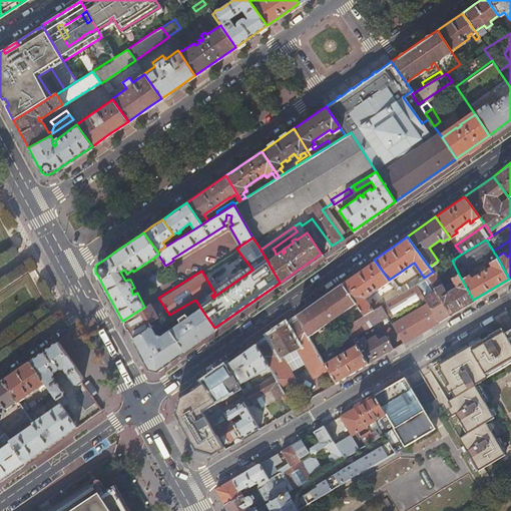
[(494,252),(497,257),(503,252),(500,246),(493,250),(494,252)]
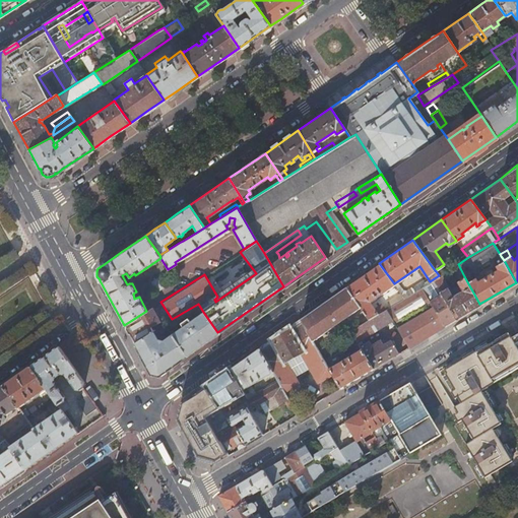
[(370,301),(394,283),(379,263),(366,272),(346,285),(361,306),(366,313),(369,318),(370,317),(386,308),(381,303),(374,307),(370,301)]
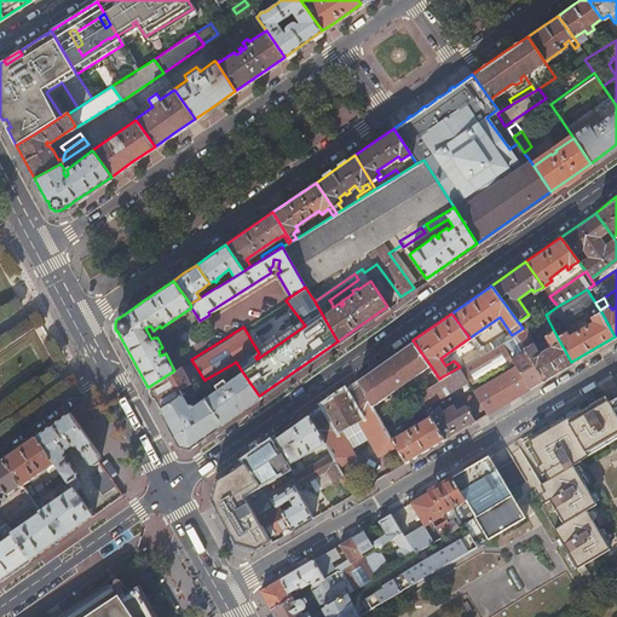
[(547,333),(553,329),(546,315),(538,318),(541,322),(547,333)]
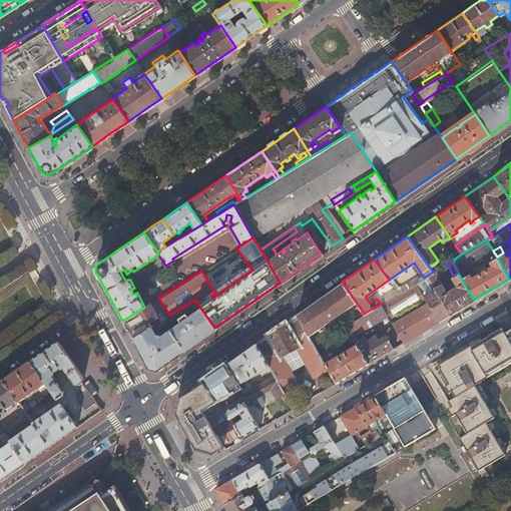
[(430,268),(433,272),(435,271),(438,269),(440,268),(437,264),(430,268)]
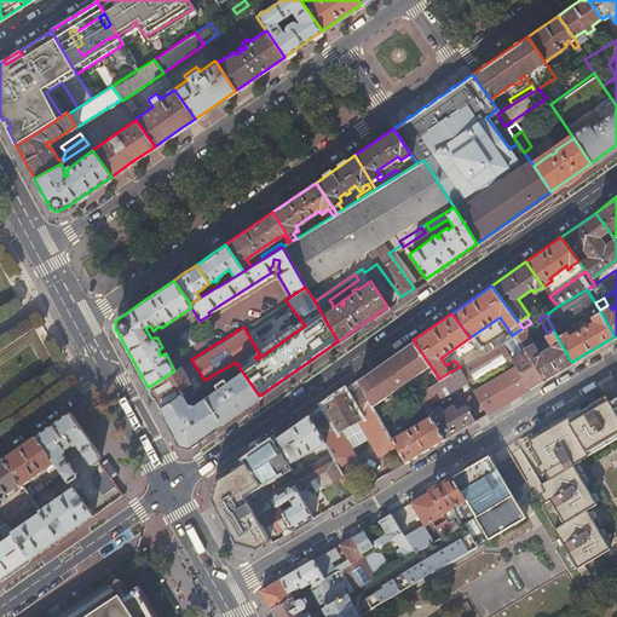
[(531,328),(541,322),(538,318),(531,323),(529,324),(531,328)]
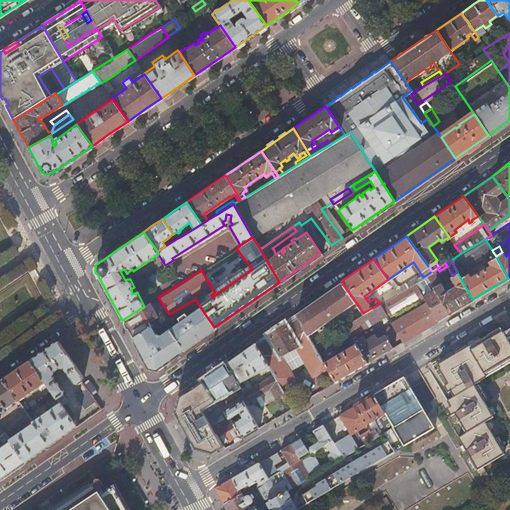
[(448,313),(472,299),(457,272),(452,275),(450,276),(455,285),(452,287),(451,285),(447,288),(448,289),(445,292),(440,282),(441,282),(434,270),(432,271),(426,275),(448,313)]
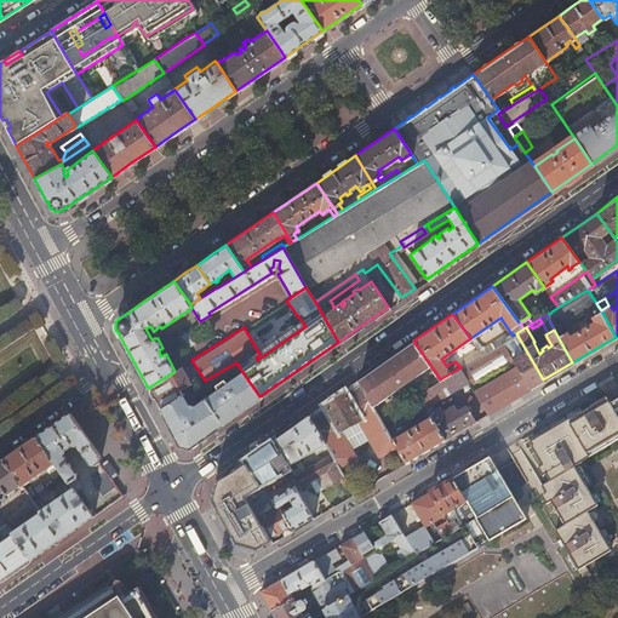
[(186,331),(175,337),(182,348),(193,341),(186,331)]
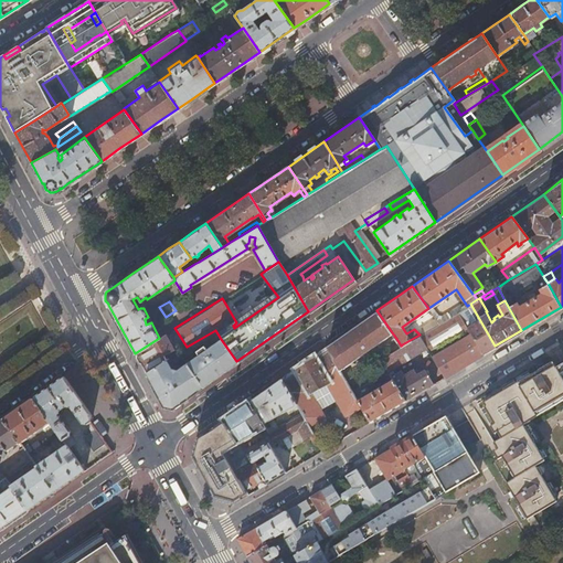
[(449,316),(457,311),(450,301),(443,307),(449,316)]
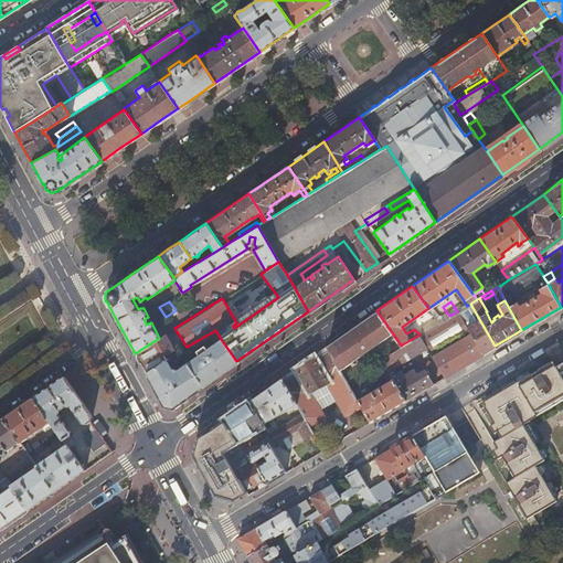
[(482,353),(495,346),(470,304),(467,306),(458,310),(482,353)]
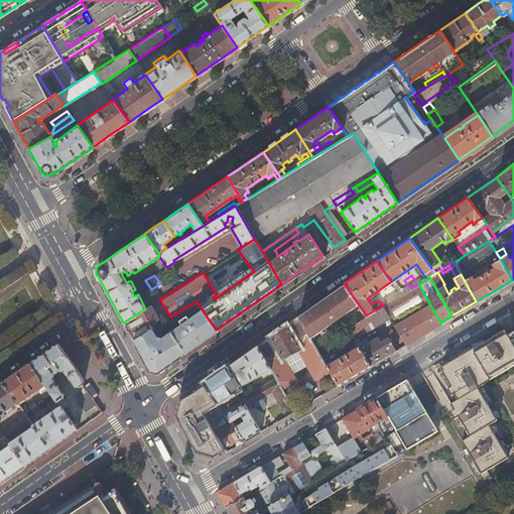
[(358,303),(344,283),(297,315),(299,318),(310,340),(314,337),(313,335),(358,303)]
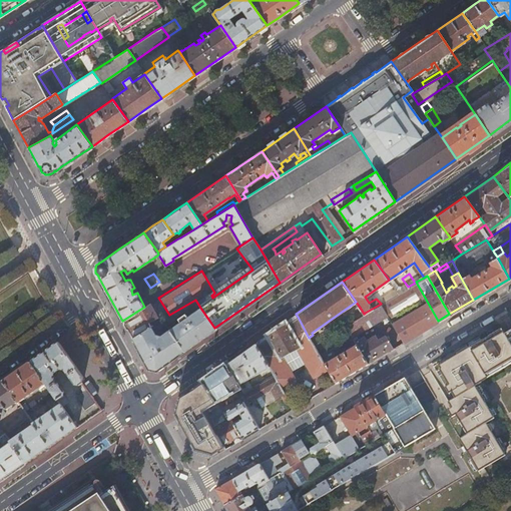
[(402,342),(438,321),(416,282),(415,283),(408,287),(398,293),(381,304),(387,314),(402,342)]
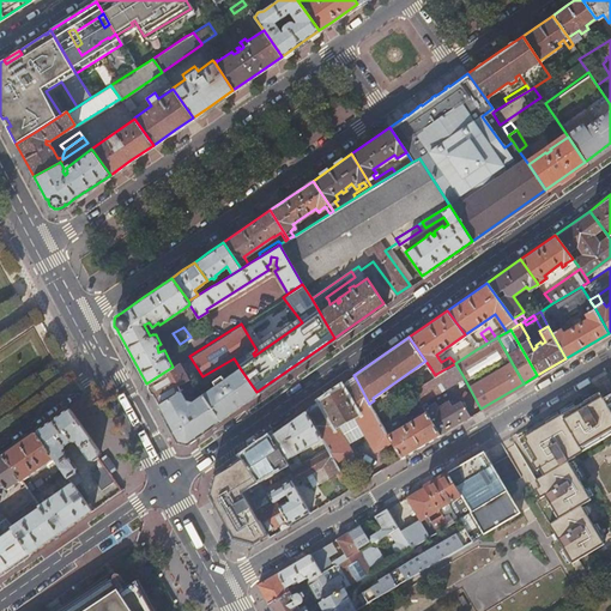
[(146,383),(158,405),(180,391),(181,391),(179,385),(188,379),(179,363),(173,367),(146,383)]
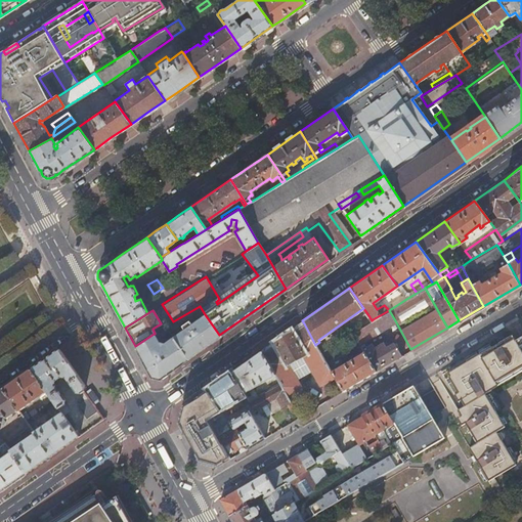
[(379,330),(395,320),(389,310),(373,319),(379,330)]
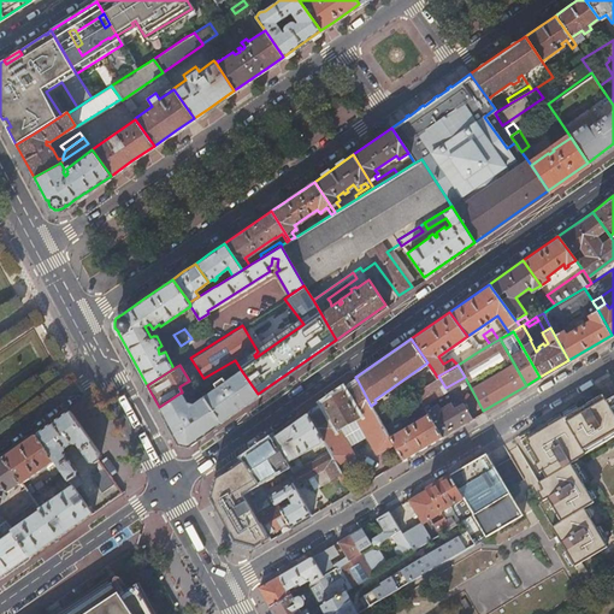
[(202,396),(219,420),(258,394),(241,370),(225,381),(222,376),(213,382),(217,387),(202,396)]
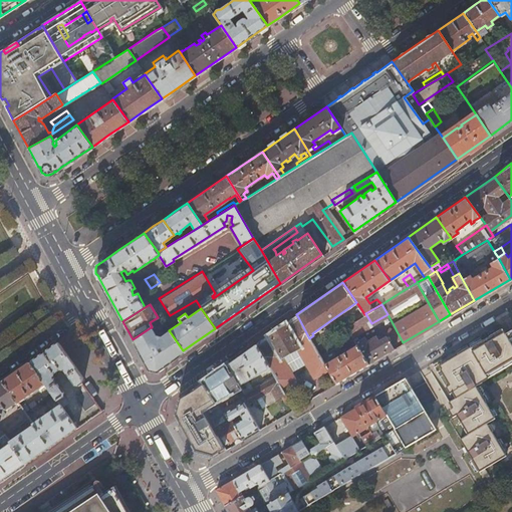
[(362,315),(364,314),(361,309),(332,327),(335,331),(345,325),(362,315)]
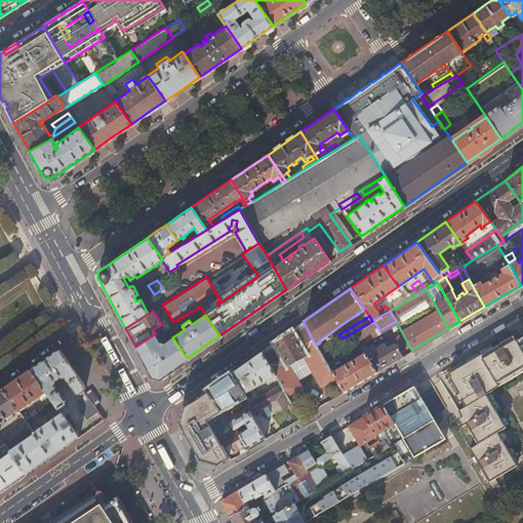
[(359,342),(359,343),(376,332),(370,322),(353,332),(358,339),(359,342)]
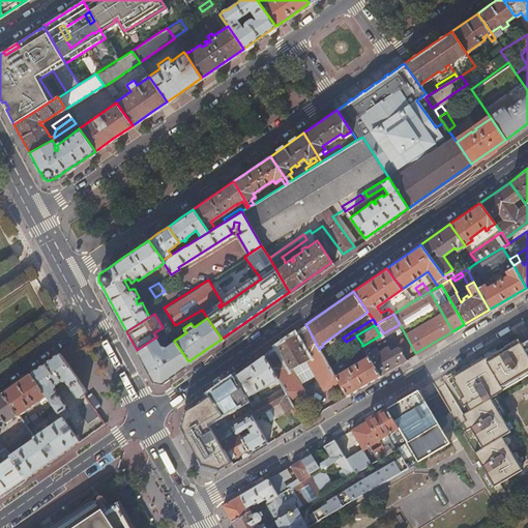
[(324,388),(338,380),(334,374),(332,371),(329,365),(327,363),(323,355),(319,349),(308,327),(294,336),(292,333),(276,345),(277,348),(265,357),(277,378),(283,387),(289,399),(303,390),(302,390),(319,381),(324,388)]
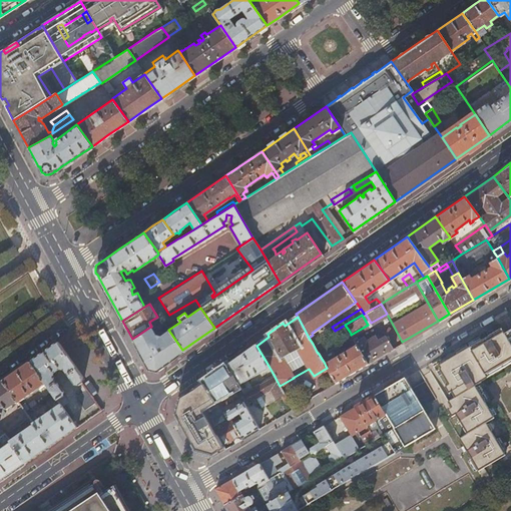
[(164,325),(161,321),(155,325),(157,329),(164,325)]
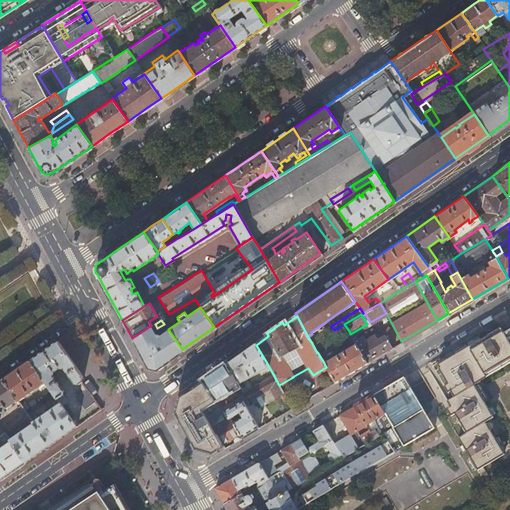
[(349,331),(344,324),(334,330),(331,332),(312,343),(316,351),(349,331)]
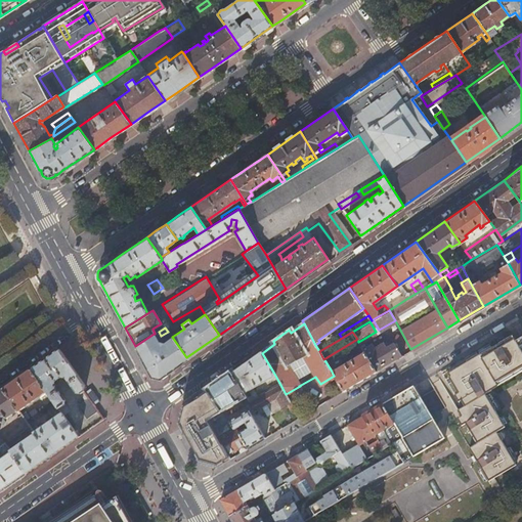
[(135,346),(145,364),(151,377),(159,378),(186,357),(172,337),(164,343),(158,341),(154,334),(135,346)]
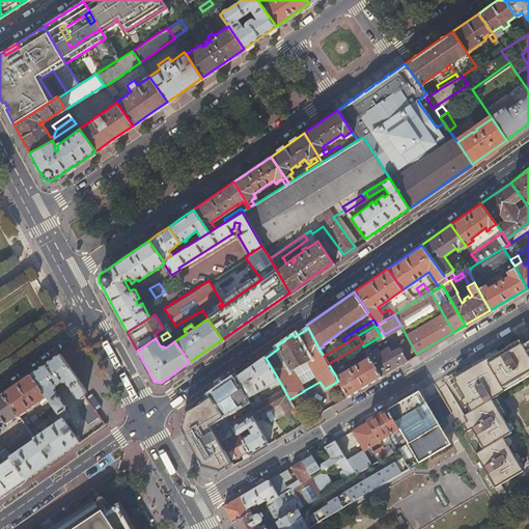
[(338,338),(324,346),(319,350),(324,356),(343,344),(338,338)]
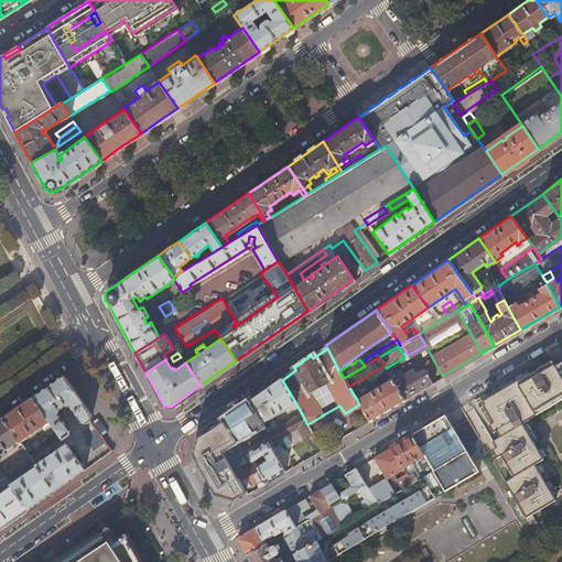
[(561,391),(561,381),(549,359),(486,396),(488,399),(481,404),(490,421),(487,423),(495,438),(490,440),(512,475),(504,481),(523,516),(543,505),(553,498),(532,463),(542,458),(520,422),(527,418),(525,414),(561,391)]
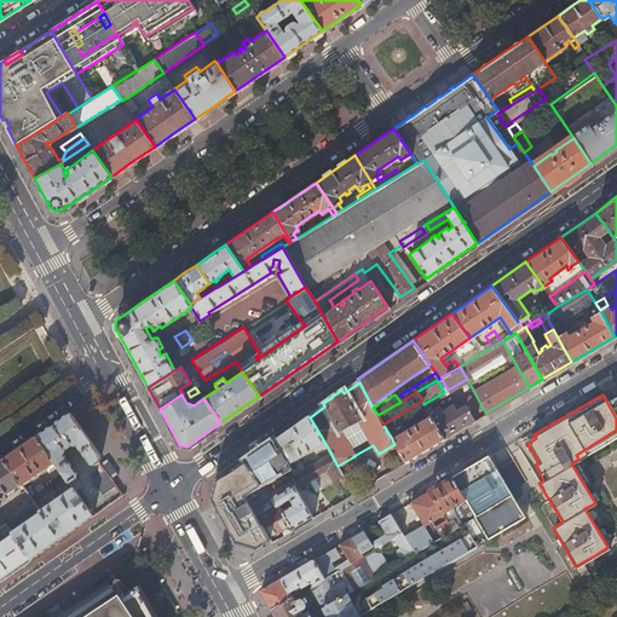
[(416,408),(424,403),(422,401),(382,425),(385,427),(387,425),(416,408)]
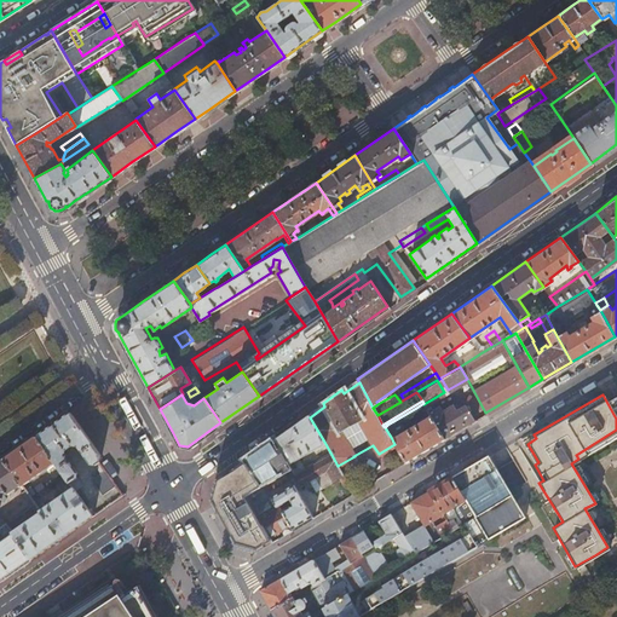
[(404,461),(443,437),(426,407),(424,404),(424,403),(416,408),(422,417),(391,437),(395,444),(404,461)]
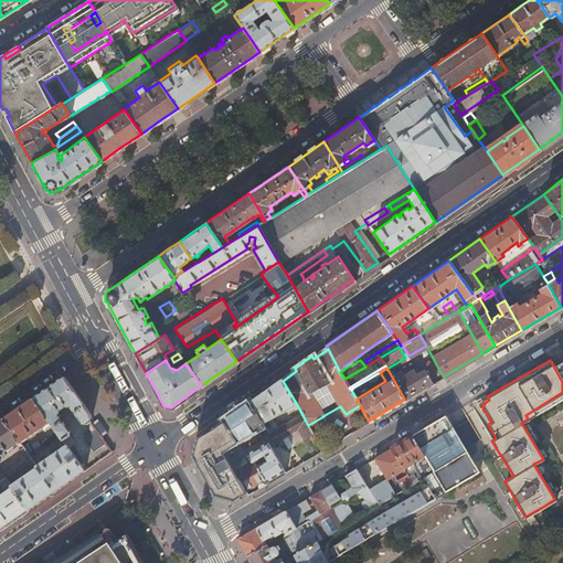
[(404,399),(433,383),(424,369),(416,373),(413,368),(403,373),(400,369),(393,372),(391,370),(389,371),(404,399)]
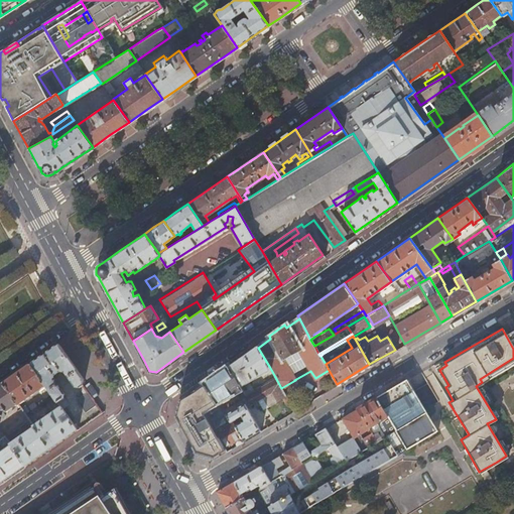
[(82,379),(57,343),(29,363),(44,384),(48,390),(51,394),(58,405),(60,408),(68,403),(63,397),(63,393),(53,379),(54,374),(59,371),(65,371),(75,386),(79,387),(83,392),(75,398),(85,411),(96,404),(81,383),(82,379)]
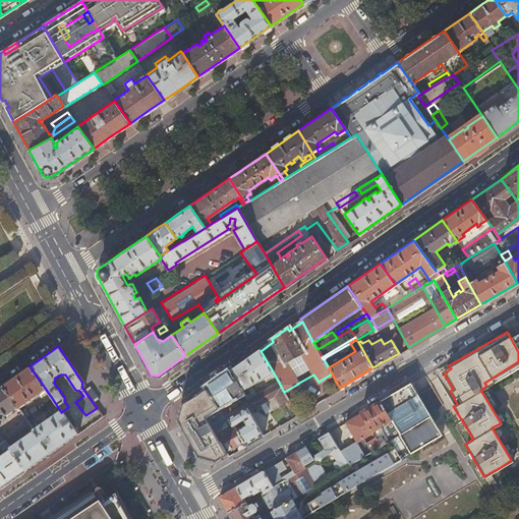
[(278,404),(288,399),(284,392),(278,381),(255,393),(250,385),(273,371),(261,351),(258,348),(229,368),(241,390),(245,388),(249,394),(245,396),(251,407),(273,395),(278,404)]
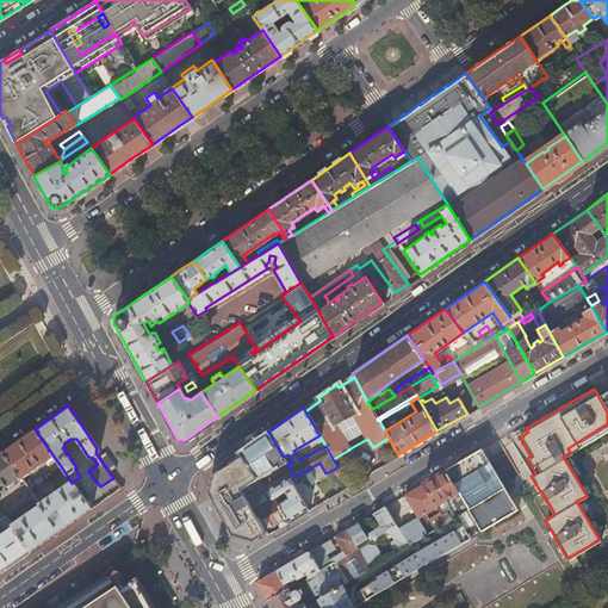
[(53,454),(35,429),(2,451),(20,476),(20,477),(44,460),(45,463),(49,460),(48,458),(53,454)]
